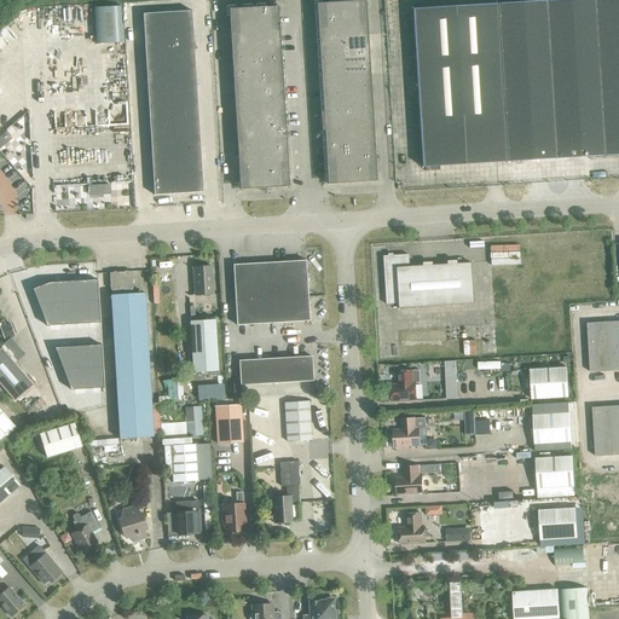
[(317,4),(328,184),(376,181),(365,0),(317,4)]
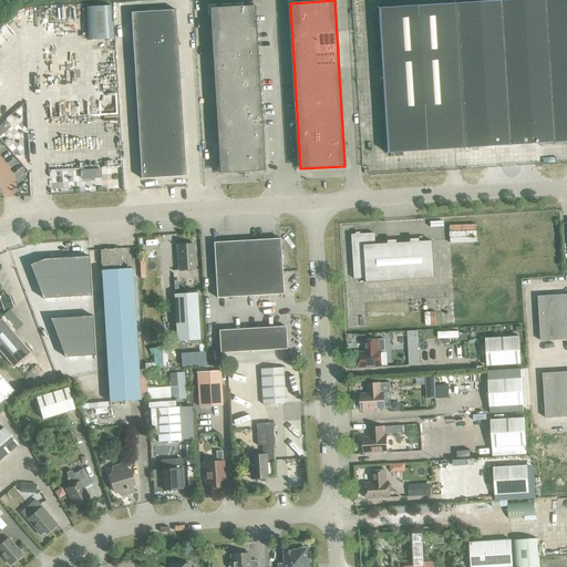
[(566,0),(509,0),(485,1),(378,8),(387,153),(566,142),(566,0)]
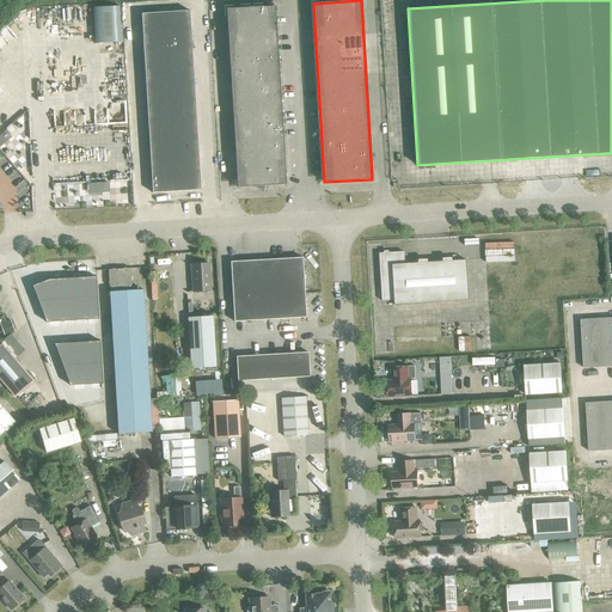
[(118,6),(92,7),(95,43),(121,42),(118,6)]
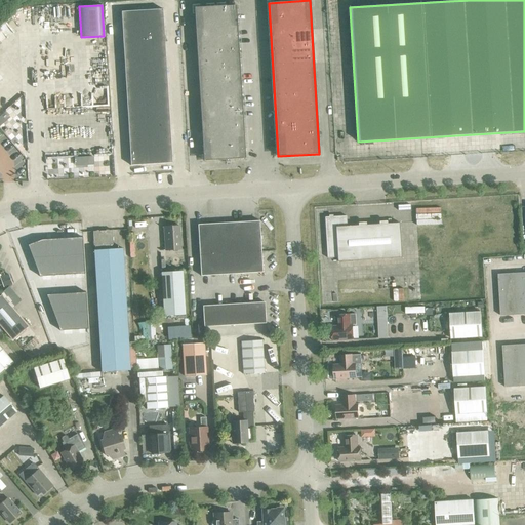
[(194,7),(203,161),(245,158),(236,5),(194,7)]
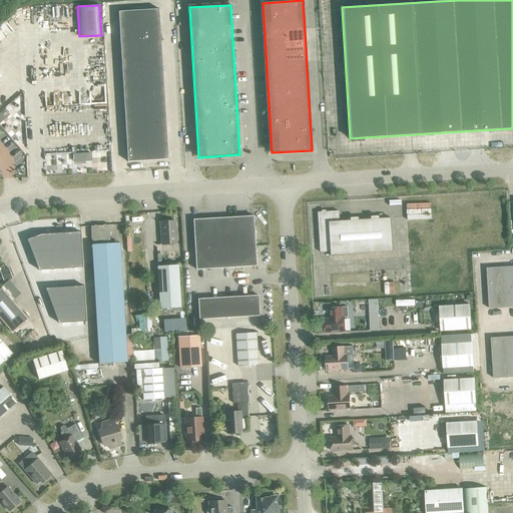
[(118,11),(127,162),(168,159),(158,9),(118,11)]
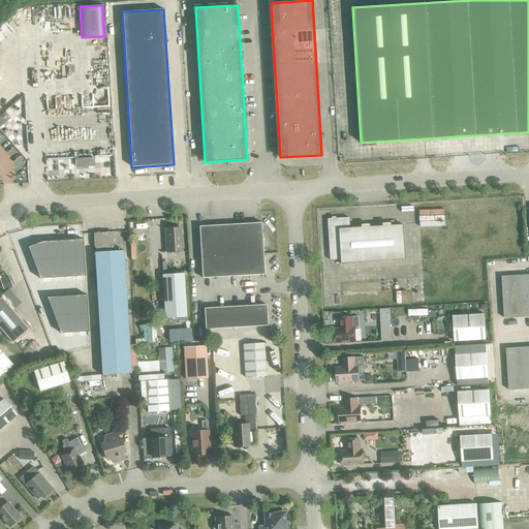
[(402,224),(349,228),(348,218),(327,219),(330,260),(340,259),(340,263),(404,259),(402,224)]
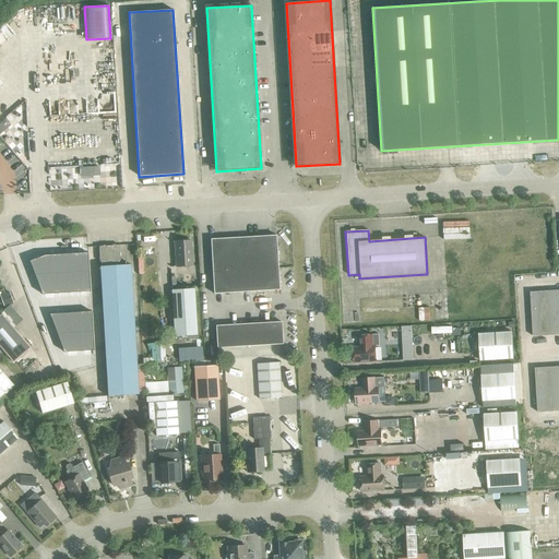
[(210,239),(213,294),(280,289),(276,235),(210,239)]
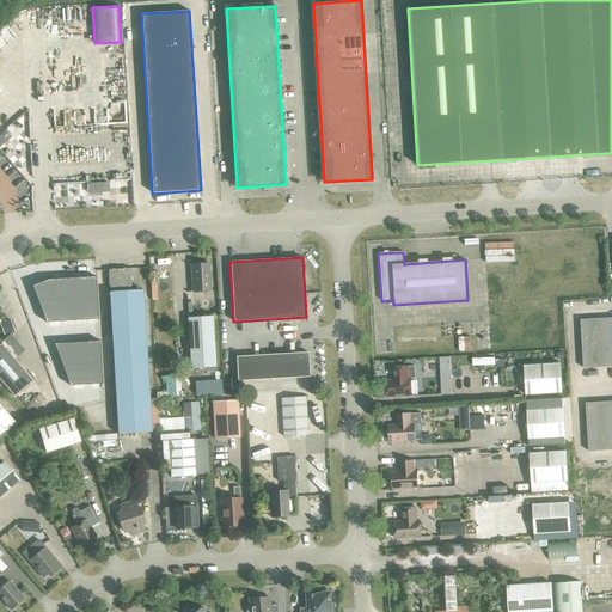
[(191,264),(193,293),(210,292),(209,263),(191,264)]
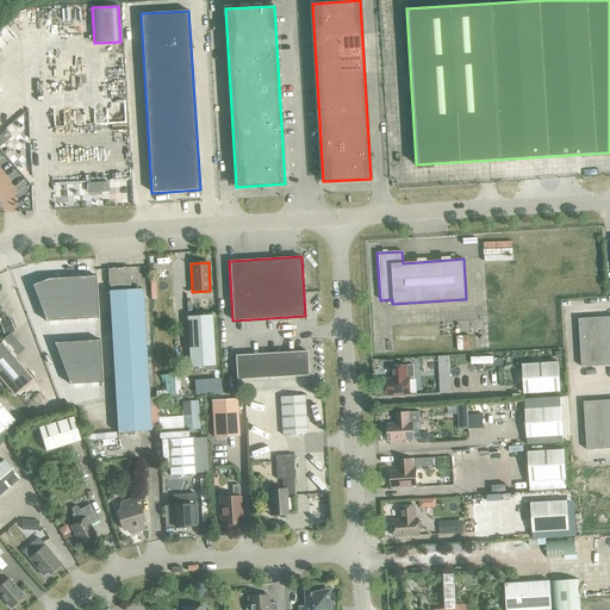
[(109,291),(117,433),(150,430),(142,288),(130,290),(130,285),(131,285),(130,268),(107,269),(109,286),(110,286),(110,291),(109,291)]
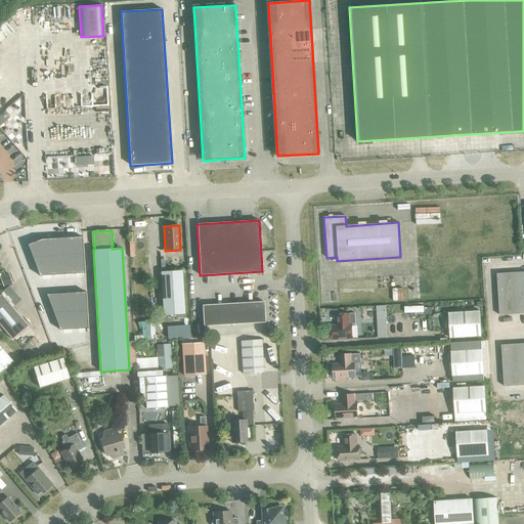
[(41,239),(27,245),(39,276),(84,273),(82,236),(41,239)]
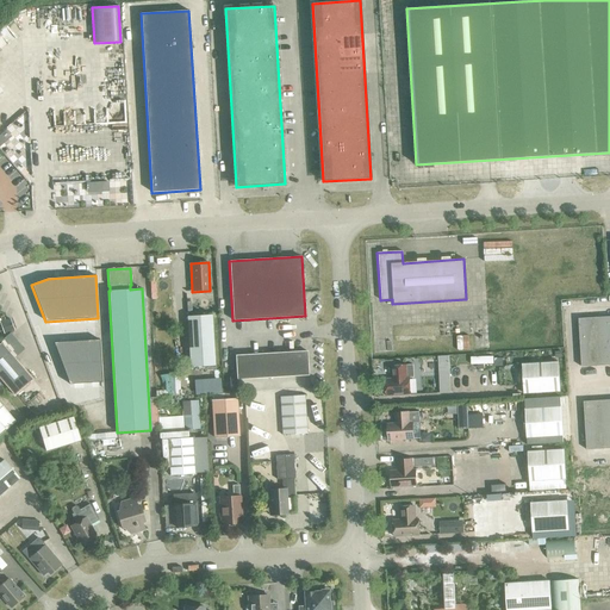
[(187,317),(190,367),(215,366),(211,315),(187,317)]
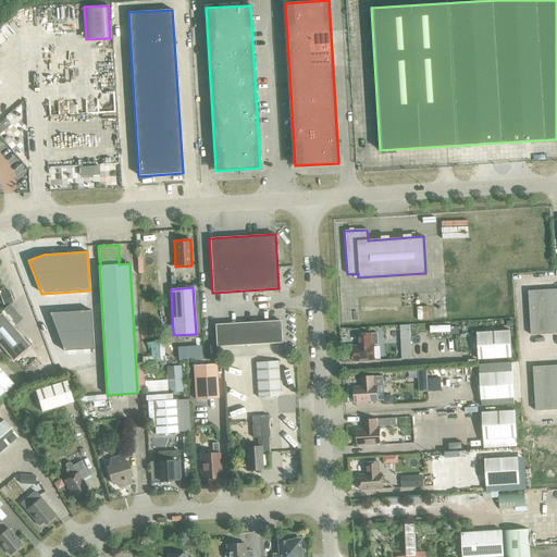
[(556,288),(528,291),(531,335),(556,333),(556,288)]
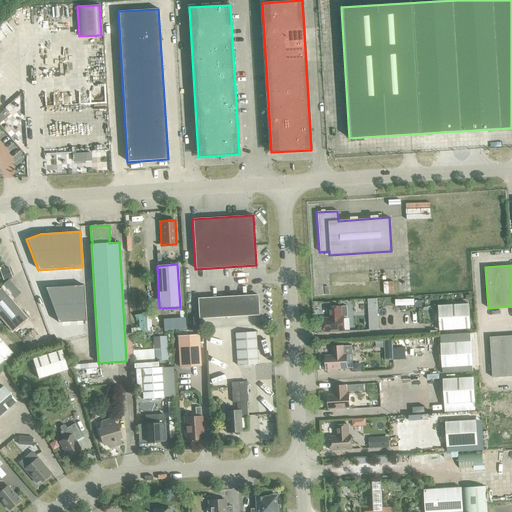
[(83,285),(45,288),(58,323),(86,321),(83,285)]
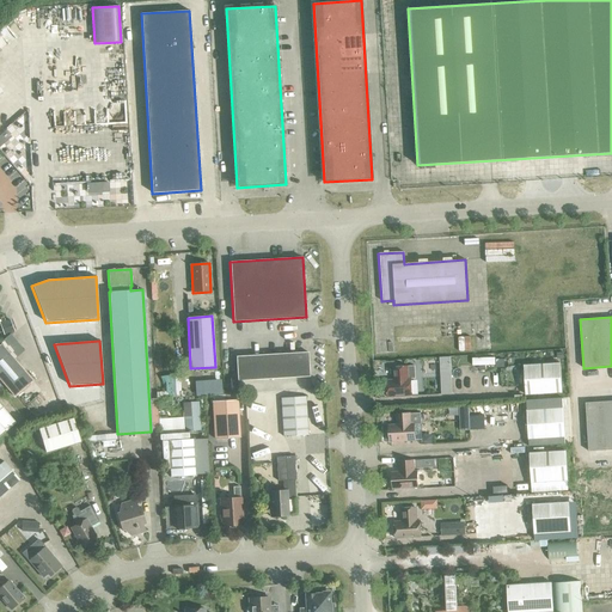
[(0,344),(0,380),(13,397),(32,381),(1,344),(0,344)]
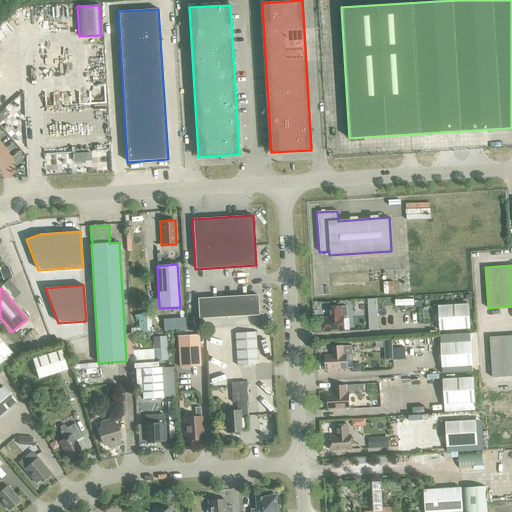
[(197,298),(198,319),(259,315),(257,295),(197,298)]
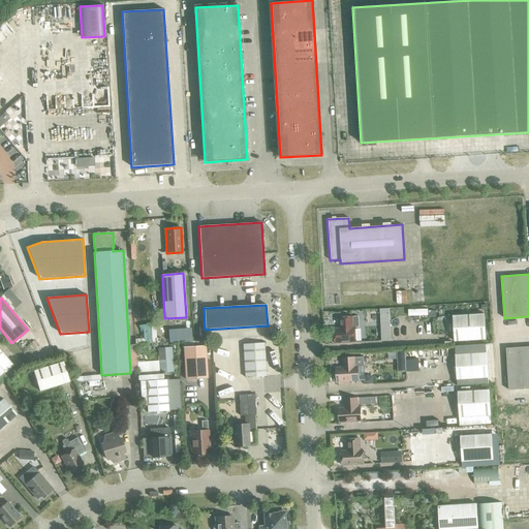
[(453,316),(455,341),(486,339),(485,314),(453,316)]
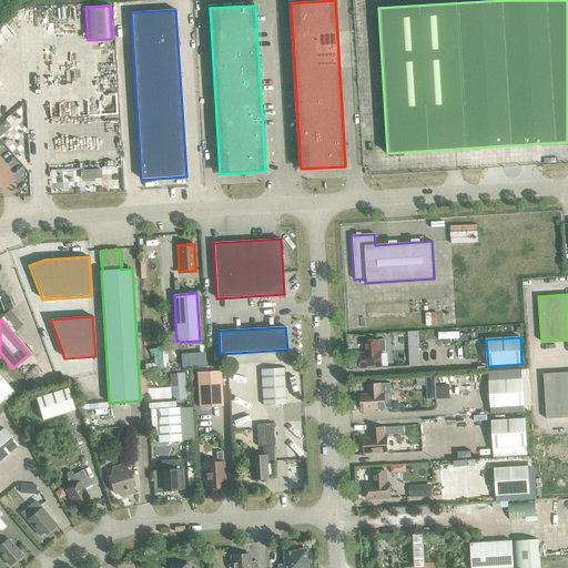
[(358,353),(359,368),(383,367),(382,352),(379,352),(378,340),(365,341),(365,353),(358,353)]
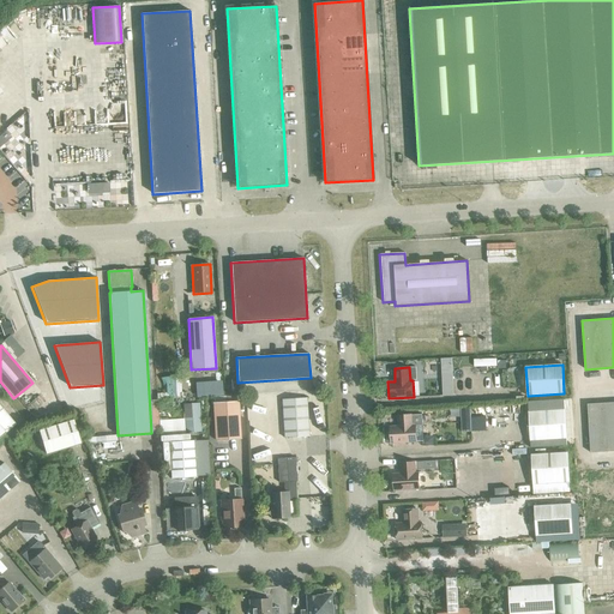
[(282,399),(284,438),(308,437),(306,398),(282,399)]
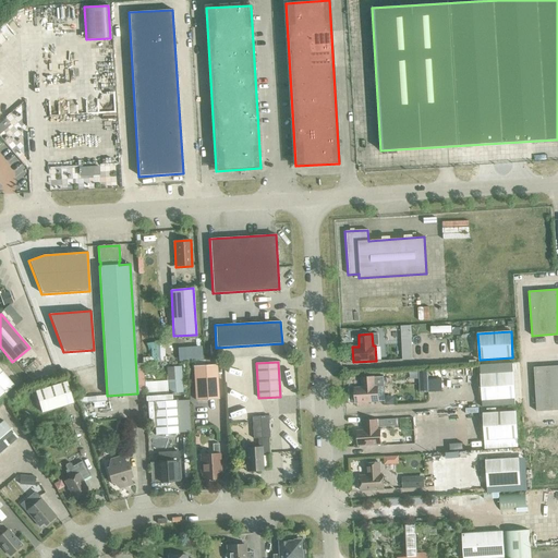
[(194,367),(196,400),(218,399),(216,365),(194,367)]
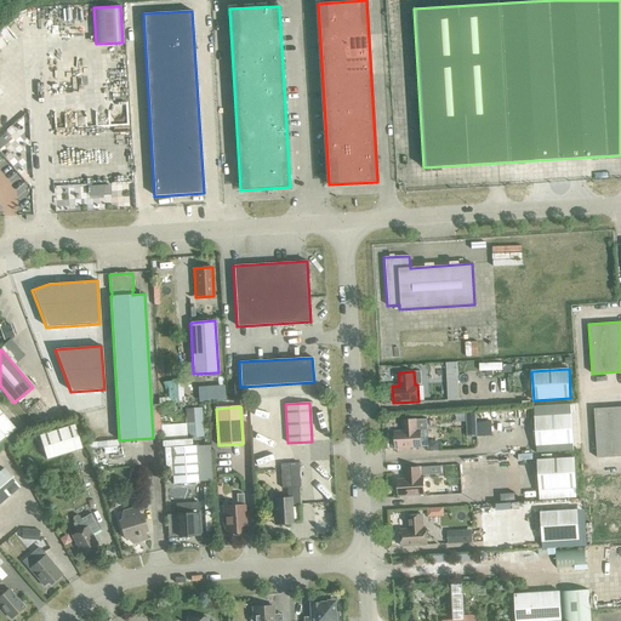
[(620,406),(594,409),(597,459),(620,456),(620,406)]
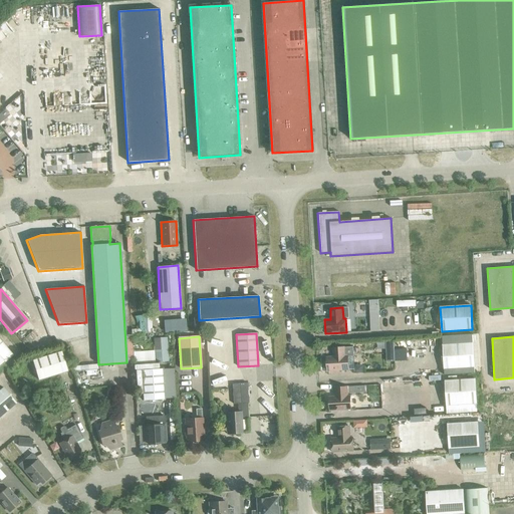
[(394,341),(386,341),(387,350),(394,349),(394,341)]
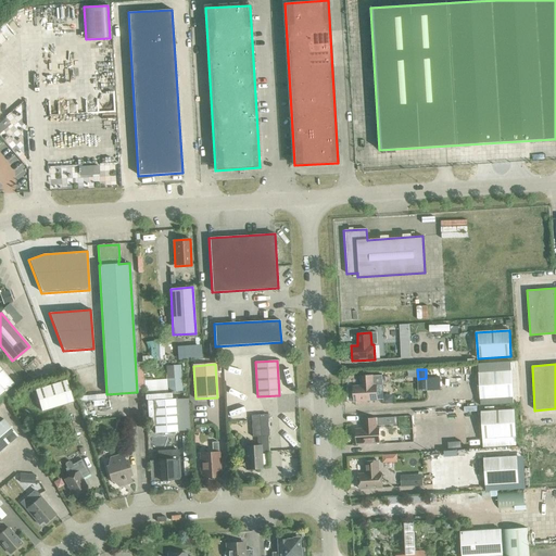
[(479,373),(480,400),(514,397),(512,370),(479,373)]
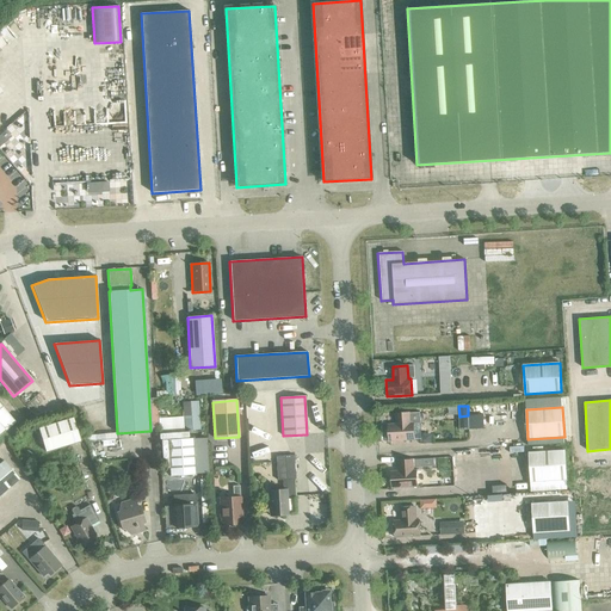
[(388,425),(389,442),(414,439),(413,423),(411,424),(411,413),(395,414),(396,424),(388,425)]
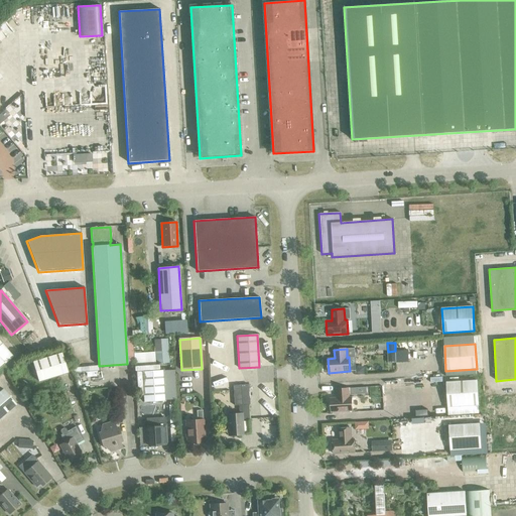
[(33,363),(39,382),(68,374),(62,354),(33,363)]
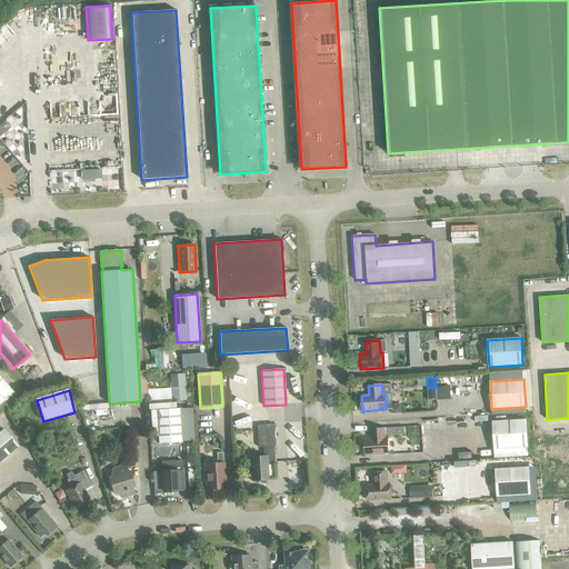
[(157,410),(159,443),(181,442),(179,408),(157,410)]
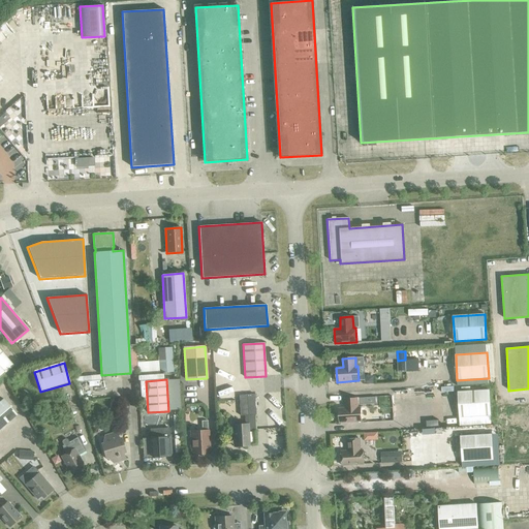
[(245,410),(246,425),(232,426),(234,433),(237,436),(230,442),(239,449),(242,446),(249,445),(248,425),(256,424),(255,409),(257,409),(256,390),(241,391),(242,410),(245,410)]
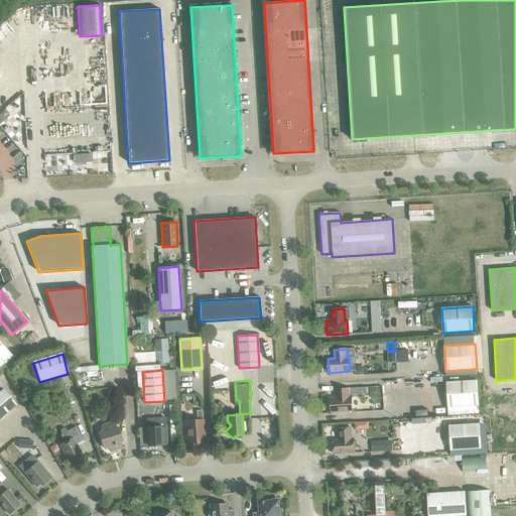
[(446,382),(447,407),(479,405),(477,380),(446,382)]
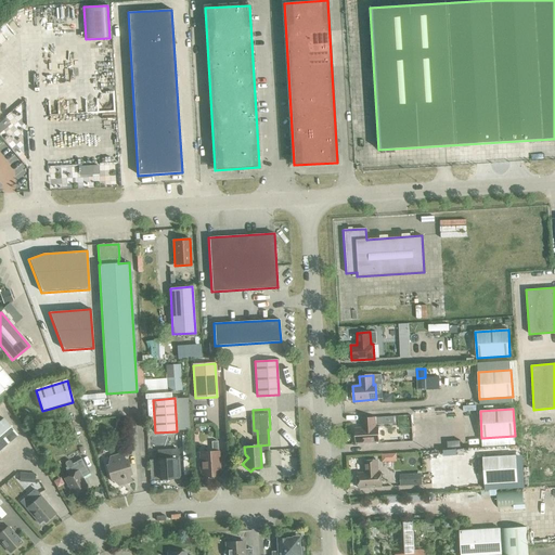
[(356,428),(357,443),(379,442),(378,427),(376,427),(375,417),(362,418),(362,428),(356,428)]
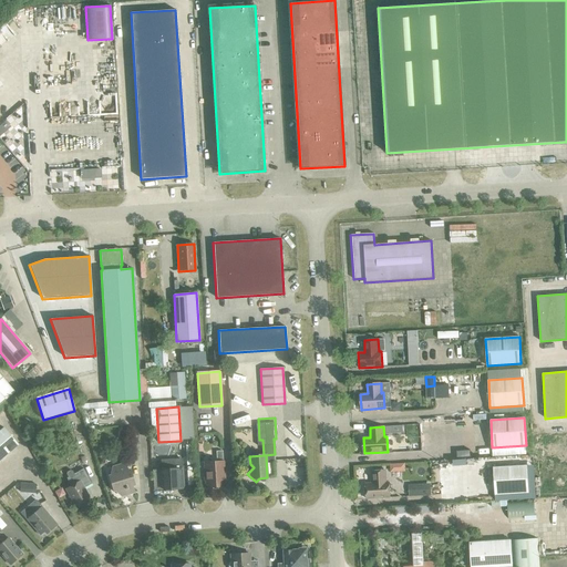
[(0,430),(0,459),(18,444),(3,428),(0,430)]
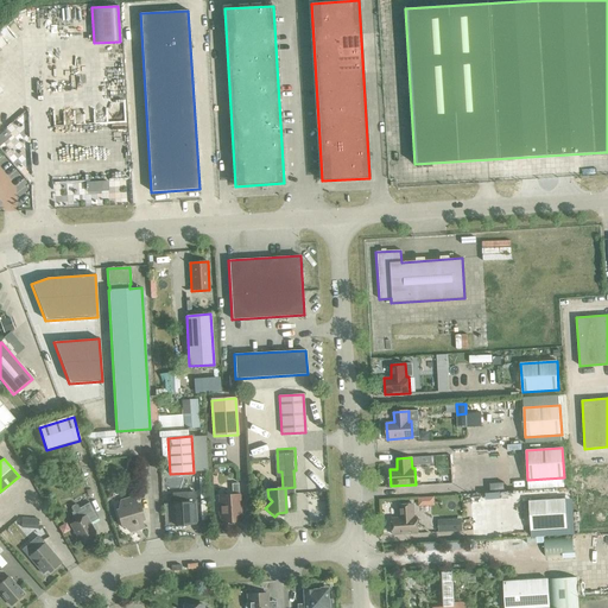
[(232,493),(229,495),(220,496),(220,506),(217,507),(219,513),(221,514),(221,523),(227,523),(228,524),(230,525),(234,524),(235,523),(240,521),(238,483),(232,485),(232,493)]
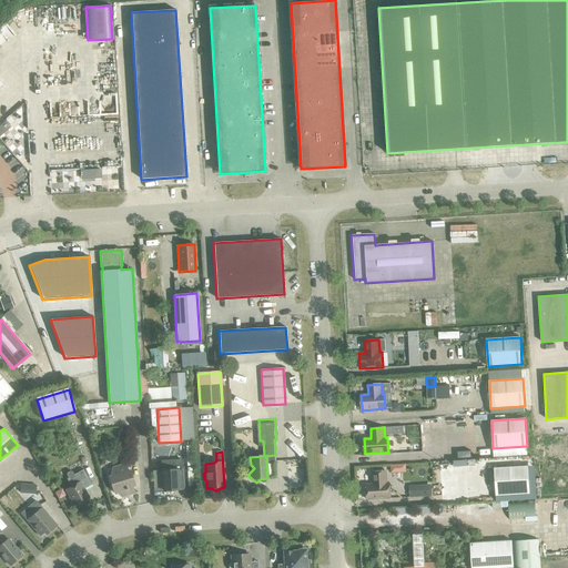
[(162,462),(163,492),(178,490),(178,489),(176,489),(176,476),(183,475),(182,460),(162,462)]
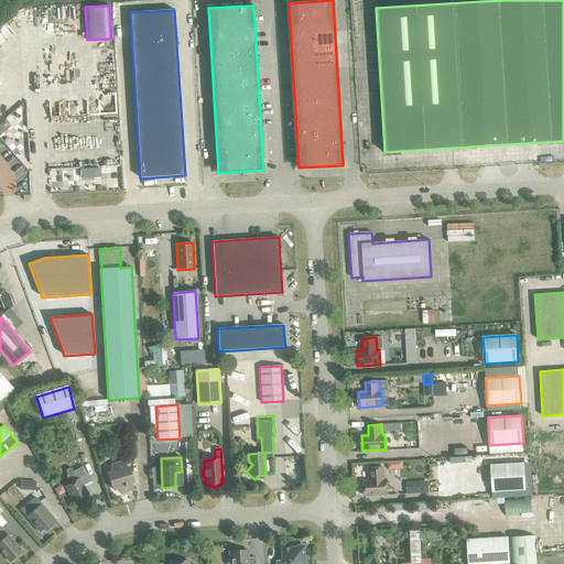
[(115,488),(120,494),(127,491),(127,490),(132,489),(131,483),(133,483),(129,467),(127,468),(125,462),(118,464),(118,463),(111,465),(110,473),(108,474),(112,489),(115,488)]
